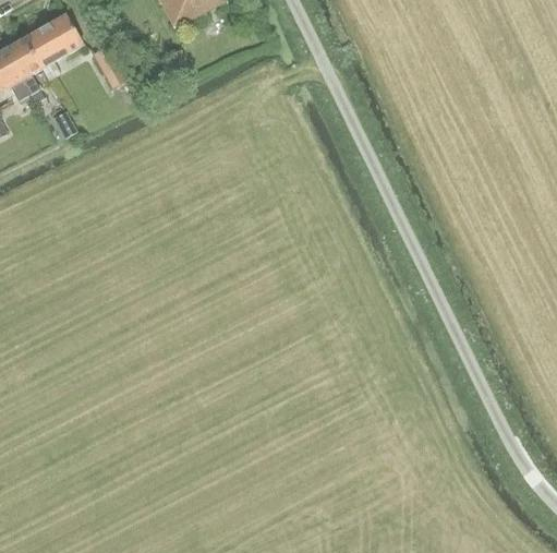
[(160,0),(173,24),(220,0),(160,0)]
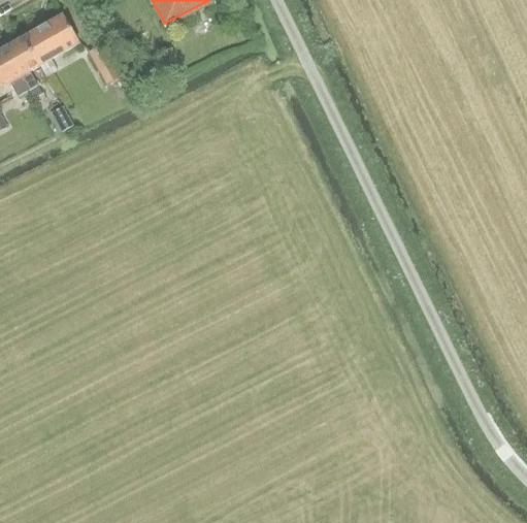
[(22,34),(38,63),(78,40),(62,11),(22,34)]
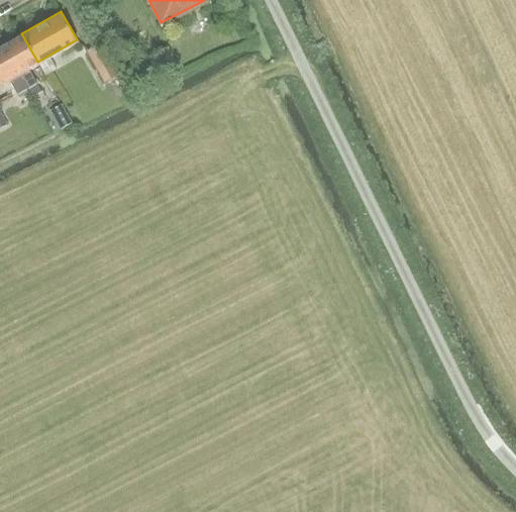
[(28,67),(37,62),(21,33),(2,44),(26,86),(27,85),(36,80),(28,67)]
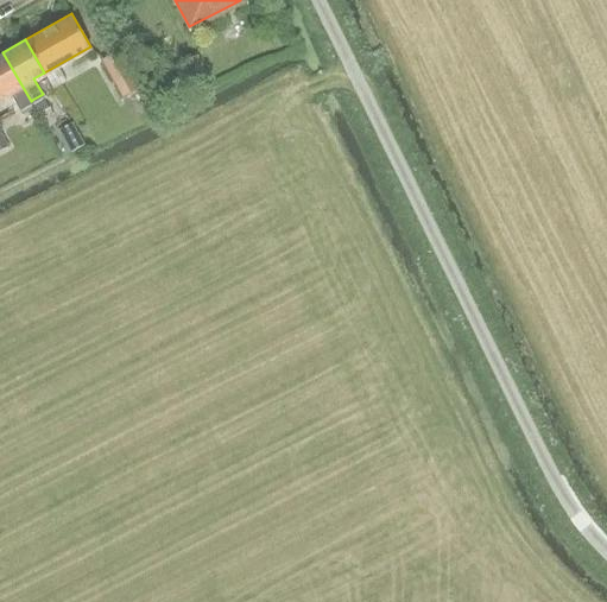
[(121,94),(137,86),(117,48),(100,57),(121,94)]
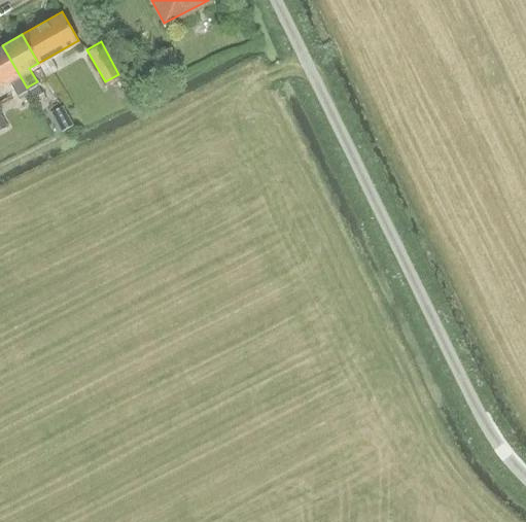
[(16,93),(27,88),(2,45),(0,46),(0,83),(8,79),(16,93)]
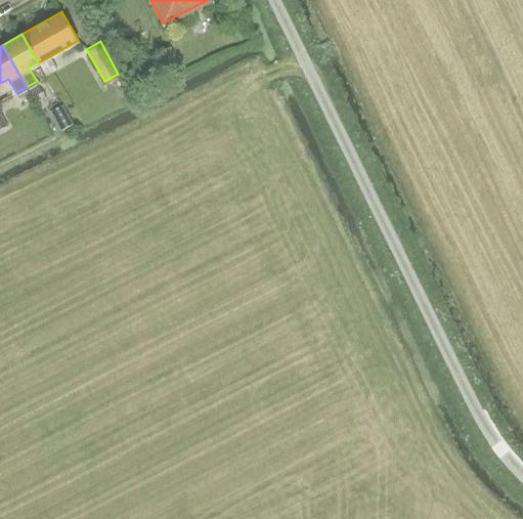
[(41,90),(37,81),(28,86),(27,87),(32,95),(41,90)]
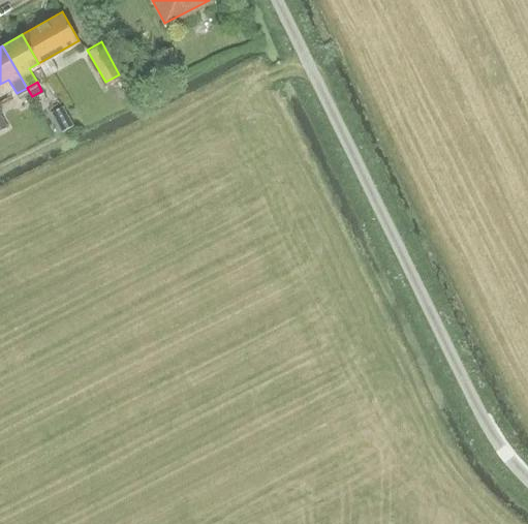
[(62,105),(51,112),(61,130),(71,124),(62,105)]
